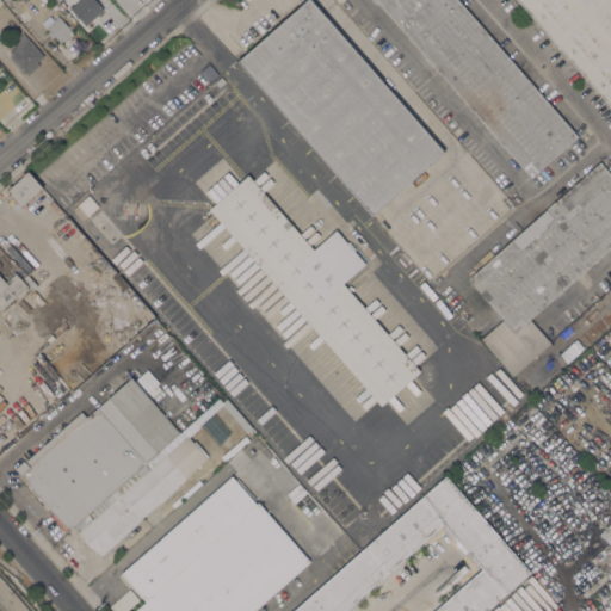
[(96,0),(103,8),(85,25),(69,7),(78,0),(96,0)]
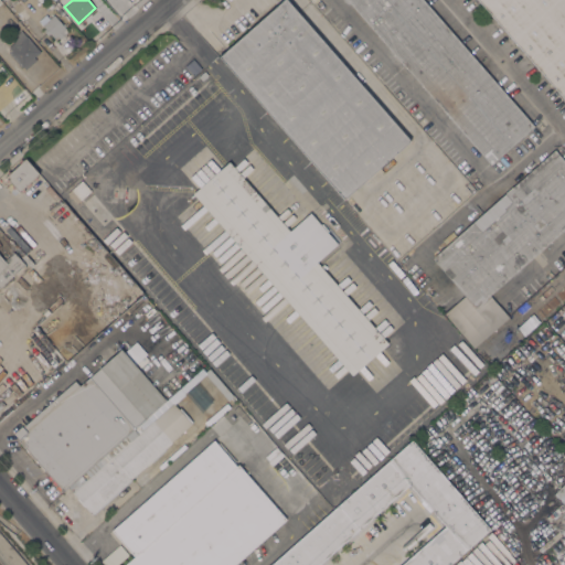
[(287,0),(411,140),(344,199),(219,56),(280,0),(287,0)]
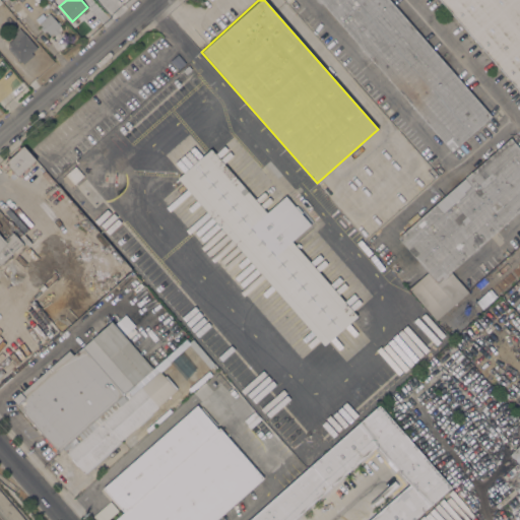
[(390,0),(492,116),(452,150),(320,0),(390,0)]
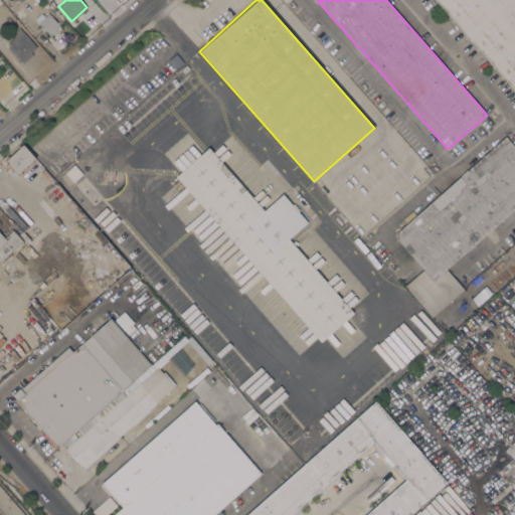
[(514,0),(514,91),(436,0),(514,0)]
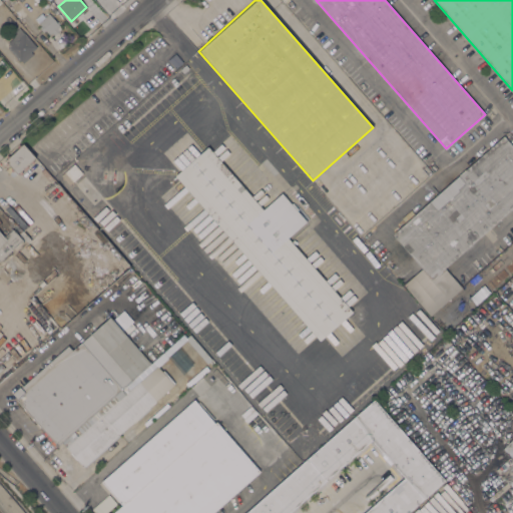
[(48,13),(59,25),(57,28),(59,30),(54,35),(52,32),(49,34),(45,30),(43,32),(39,27),(41,25),(38,22),(48,13)]
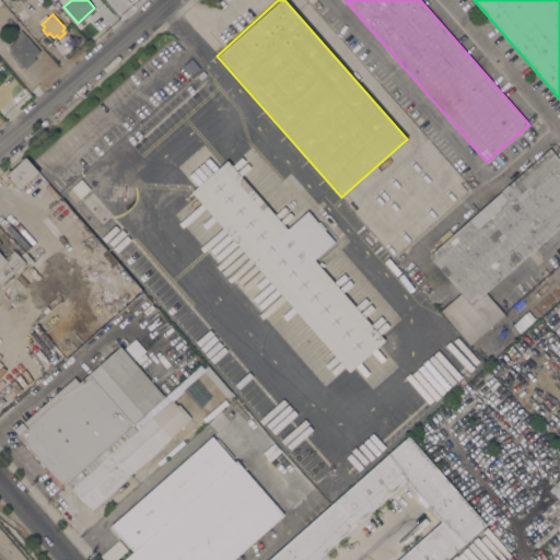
[(26,68),(21,67),(8,51),(11,48),(6,43),(21,30),(39,51),(34,56),(36,59),(26,68)]
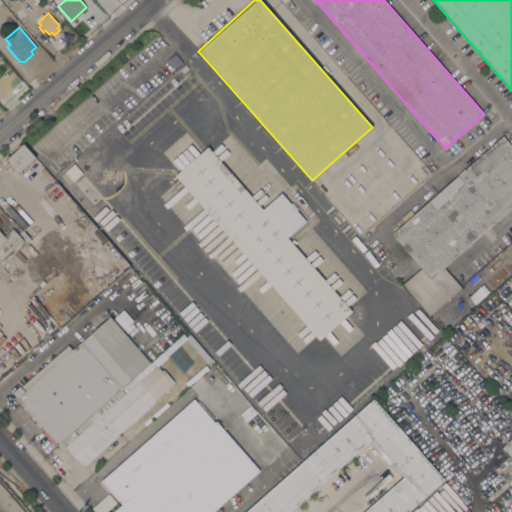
[(167,60),(175,53),(182,62),(175,68),(167,60)]
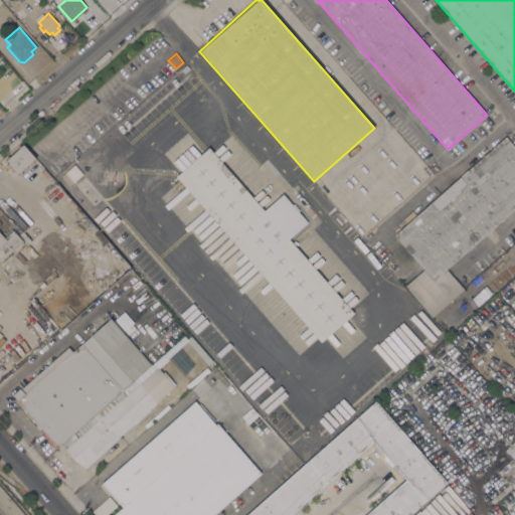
[(186,64),(190,68),(184,73),(181,69),(186,64)]
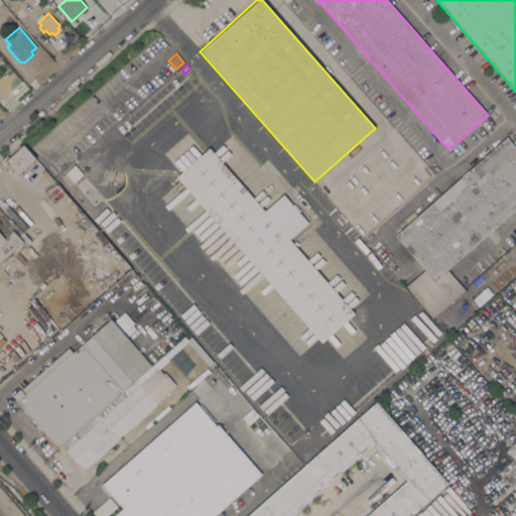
[(506,136),(515,147),(515,208),(447,269),(465,288),(432,316),(405,285),(424,269),(396,237),(396,233),(506,136)]
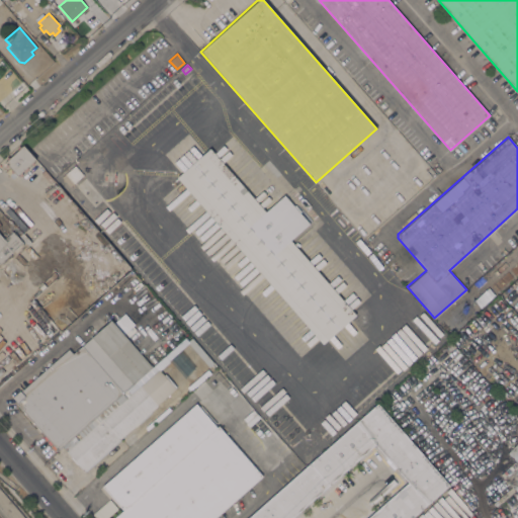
[(34,160),(32,161),(34,163),(32,165),(30,163),(26,167),(28,168),(26,170),(25,169),(21,172),(23,175),(21,177),(18,174),(17,175),(15,173),(14,175),(12,173),(10,171),(12,170),(8,166),(7,167),(4,164),(6,163),(5,162),(7,160),(6,159),(8,157),(9,158),(19,149),(18,148),(20,146),(20,147),(22,146),(34,160)]
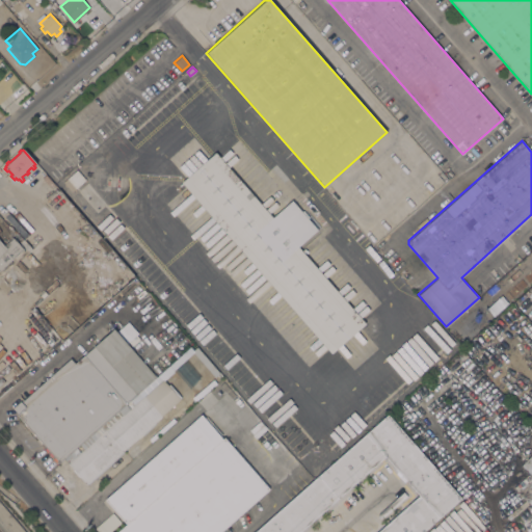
[(181,182),(215,152),(272,217),(292,200),(301,211),(303,210),(309,217),(308,218),(317,229),(298,246),(366,323),(331,353),(181,182)]
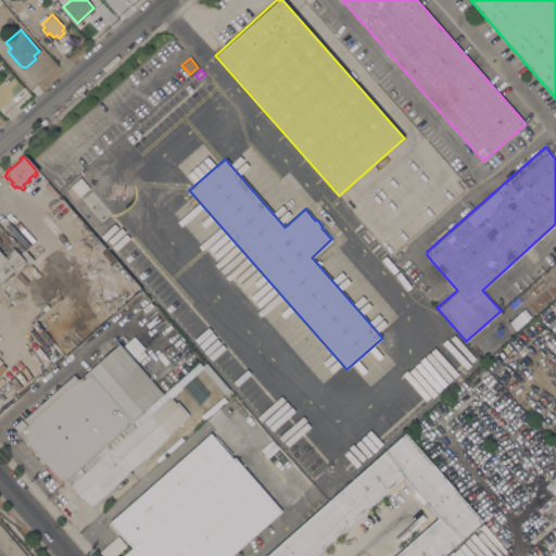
[(89,187),(75,200),(66,189),(80,177),(89,187)]
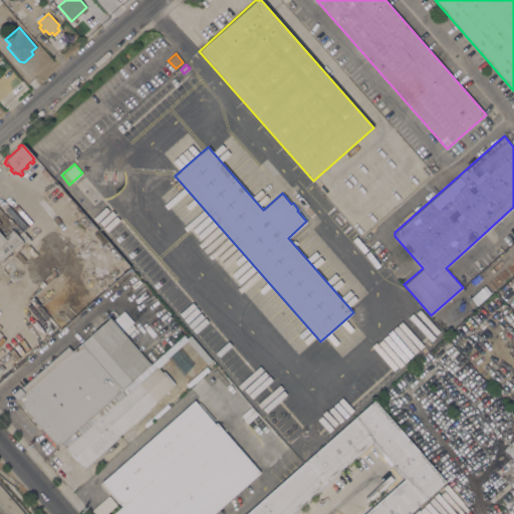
[(28,243),(19,233),(32,222),(40,232),(28,243)]
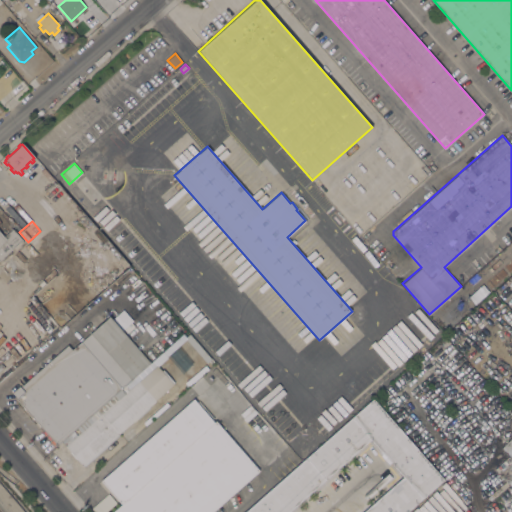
[(0,231),(4,236),(12,228),(22,240),(0,259),(0,231)]
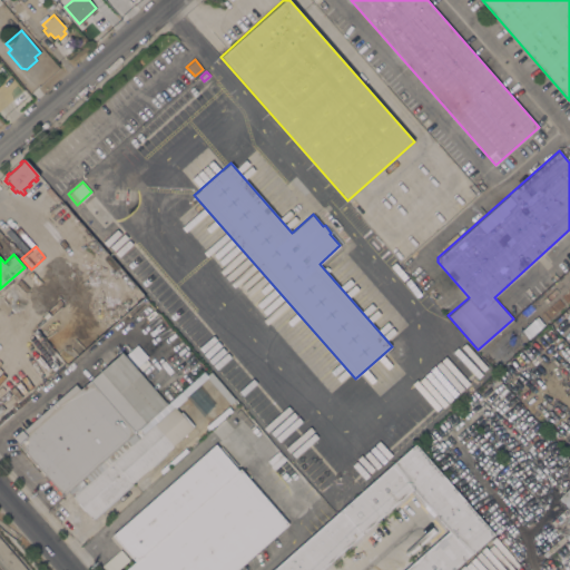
[(517,317),(521,322),(517,326),(512,322),(517,317)]
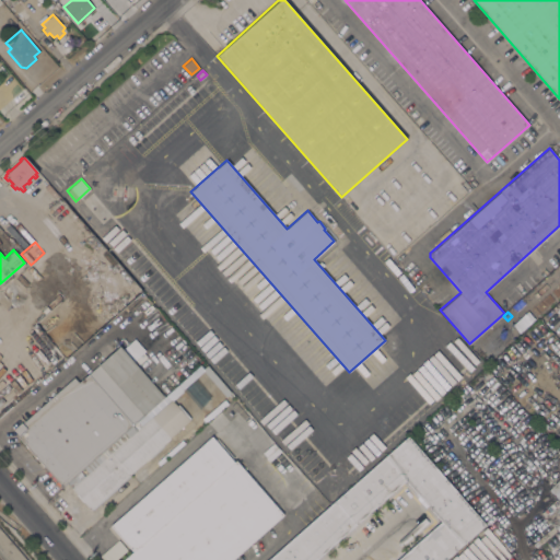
[(525,325),(528,328),(531,326),(532,328),(533,327),(537,333),(526,342),(517,333),(525,325)]
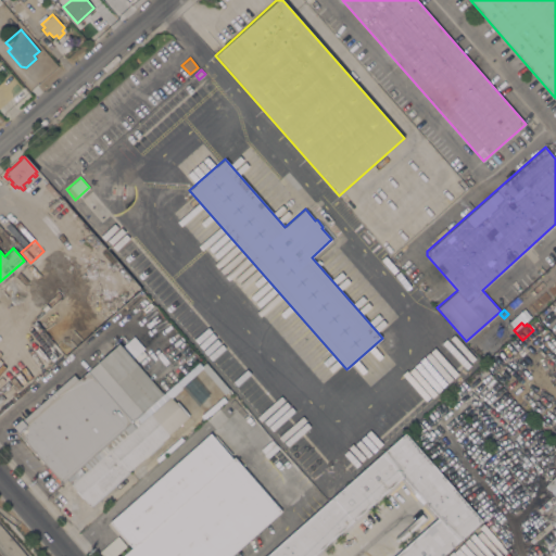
[(481,333),(489,343),(475,355),(467,345),(481,333)]
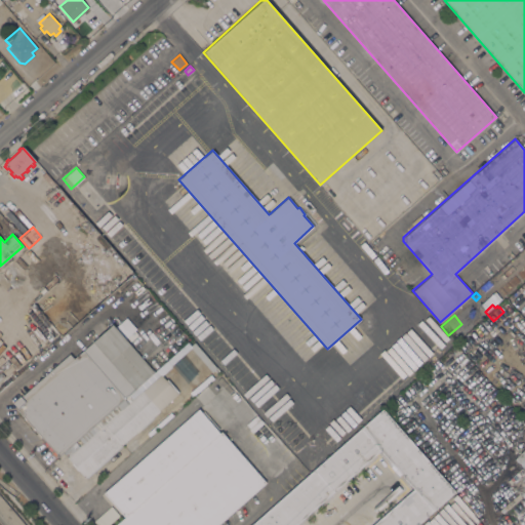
[(154,372),(124,398),(125,399),(65,453),(64,452),(58,456),(41,437),(39,438),(36,434),(38,432),(16,408),(17,408),(12,402),(21,394),(22,395),(69,353),(74,358),(112,324),(115,327),(126,317),(135,328),(124,338),(154,372)]
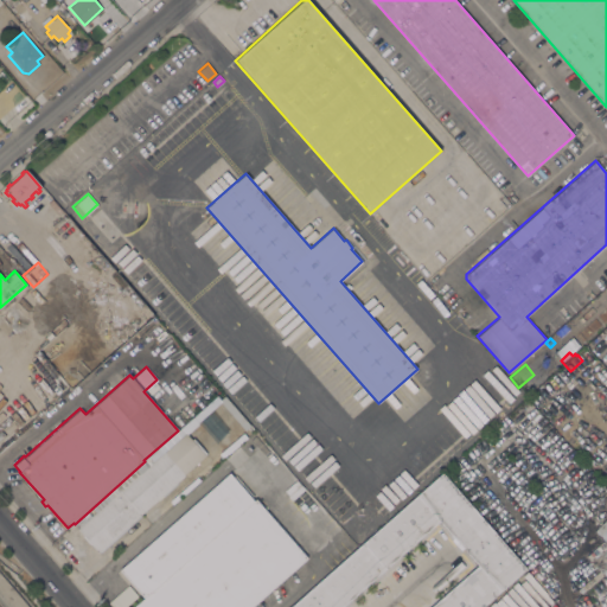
[(223,396),(249,426),(244,429),(219,400),(223,396)]
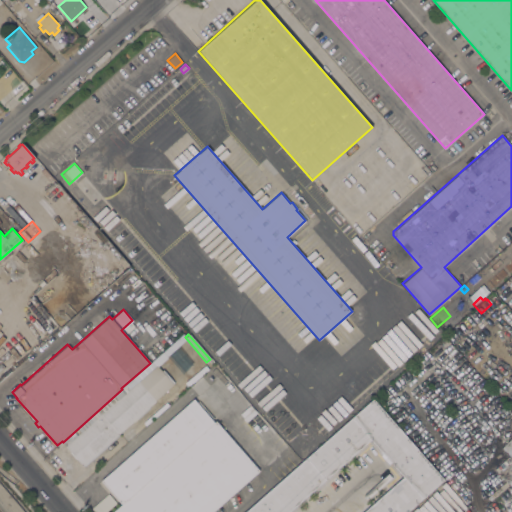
[(122,389),(125,393),(157,365),(173,384),(155,400),(156,400),(83,465),(63,442),(122,389)]
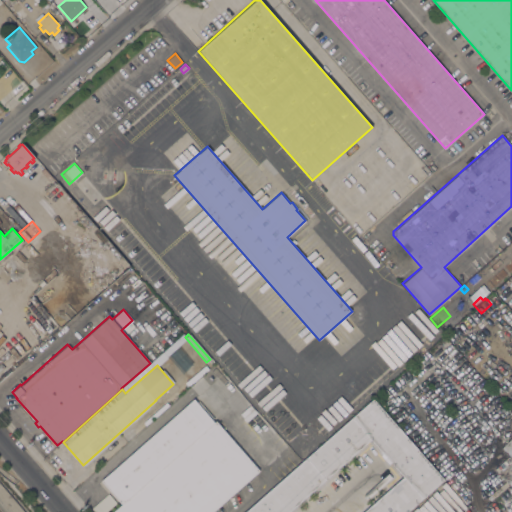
[(113,511),(111,511),(122,503),(101,480),(193,398),(196,401),(198,399),(214,418),(212,419),(214,422),(216,421),(113,511)]
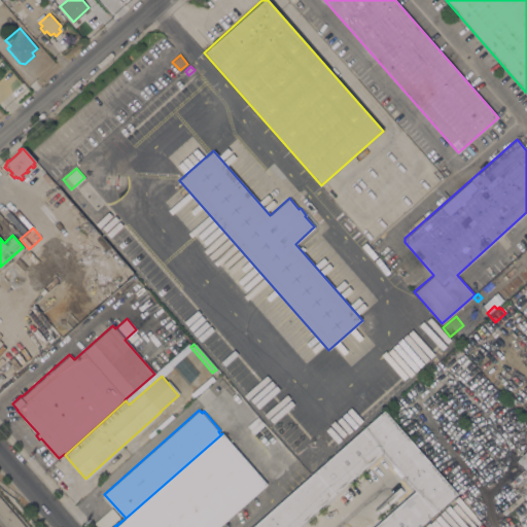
[(250,526),(301,483),(296,478),(306,469),(310,475),(384,410),(456,493),(417,526),(373,526),(415,490),(381,451),(294,526),(250,526)]
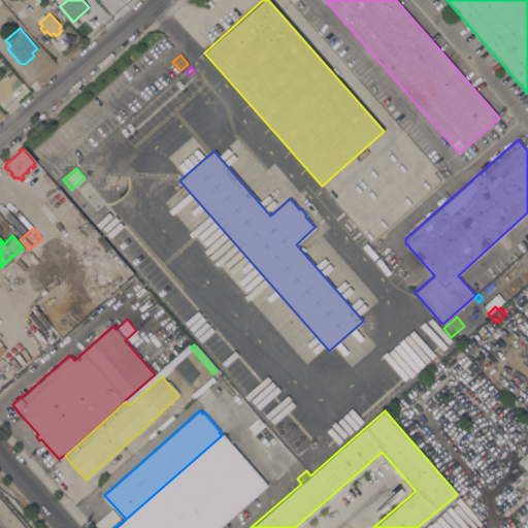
[(258,417),(265,425),(254,435),(246,427),(258,417)]
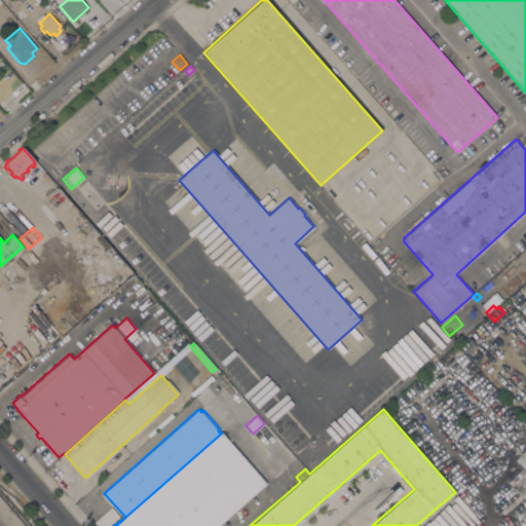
[(266,483),(217,525),(116,525),(222,433),(266,483)]
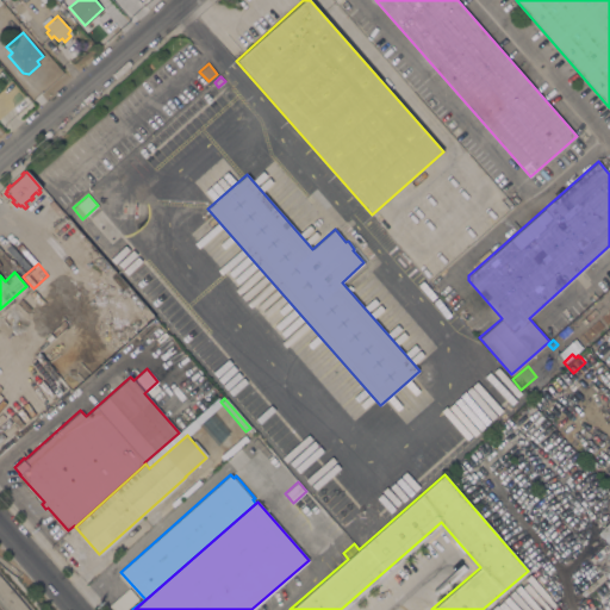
[(609,580),(591,559),(599,552),(598,551),(608,542),(598,531),(609,520),(609,580)]
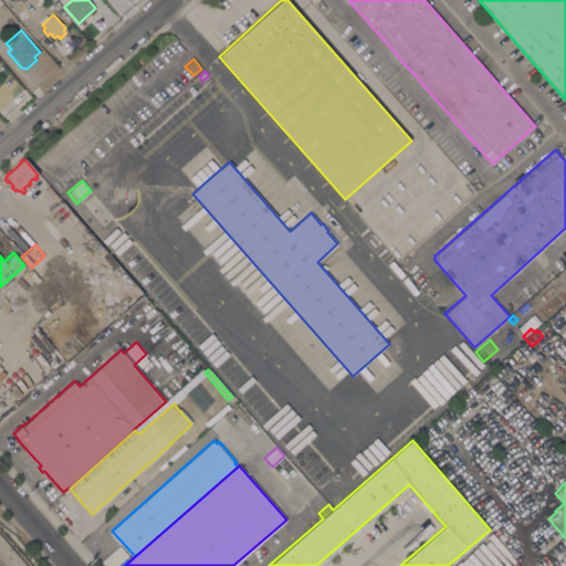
[(501,544),(489,554),(480,543),(491,532),(501,544)]
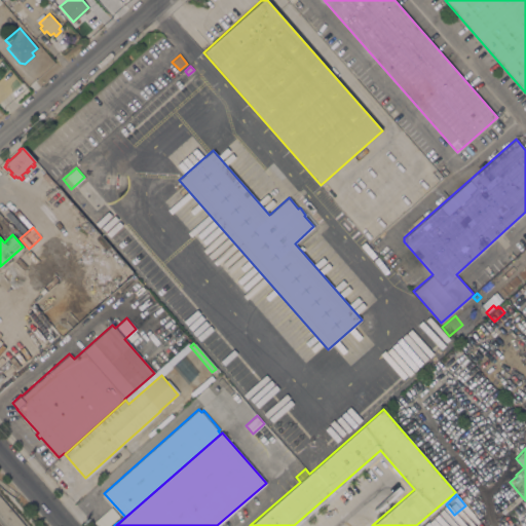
[(107,525),(97,525),(94,522),(111,506),(119,516),(107,525)]
